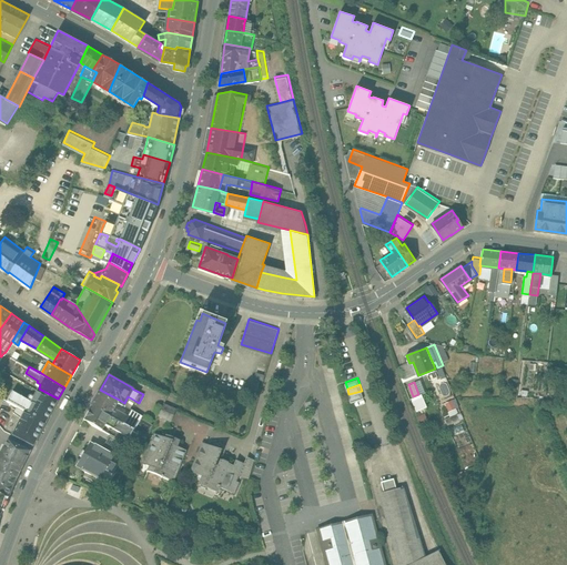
[(58,399),(39,389),(31,400),(13,390),(8,399),(18,404),(26,409),(47,420),(58,399)]
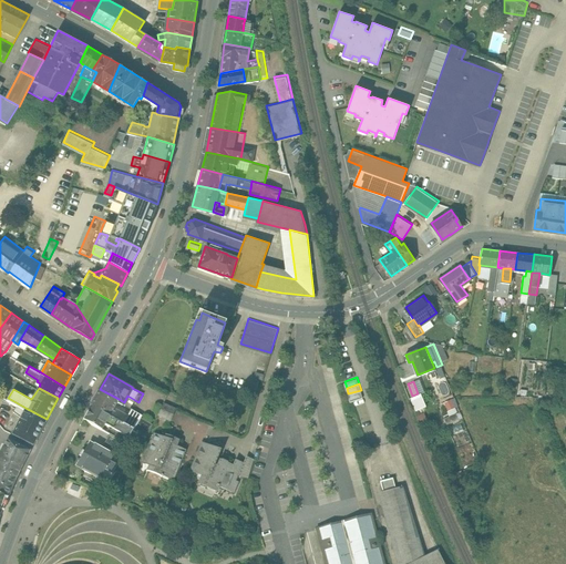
[(119,399),(100,389),(92,403),(123,421),(127,414),(116,408),(115,410),(113,409),(119,399)]
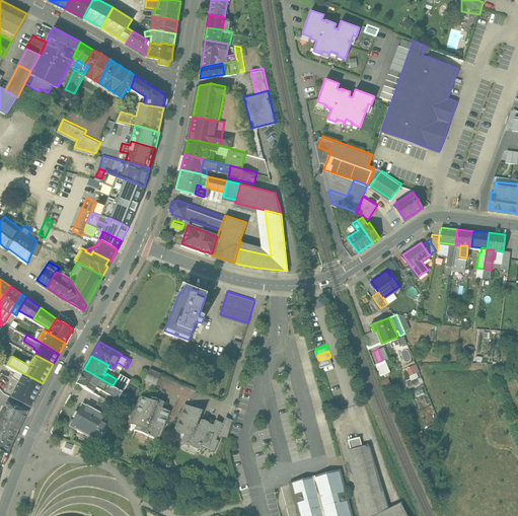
[(330,357),(318,360),(320,366),(333,362),(330,357)]
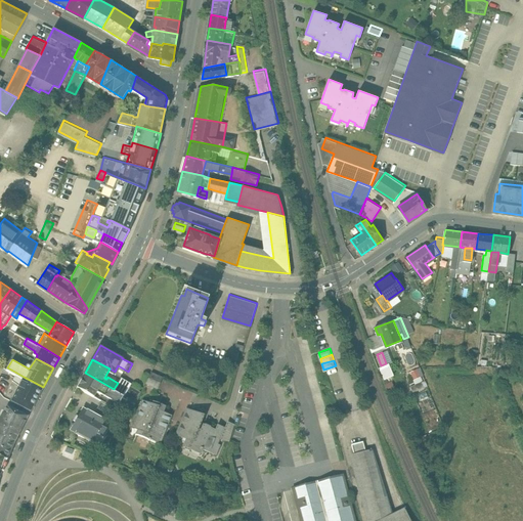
[(388,365),(383,367),(386,375),(391,373),(388,365)]
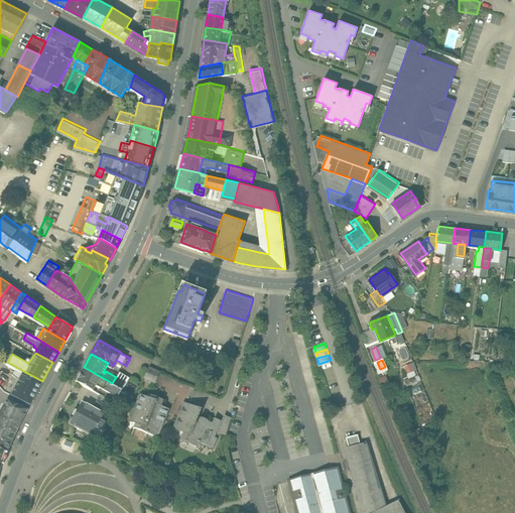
[(411,361),(405,364),(408,372),(414,369),(411,361)]
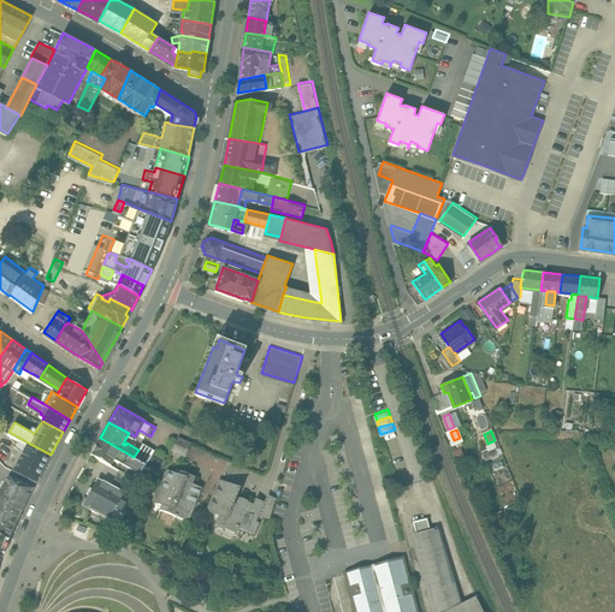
[(193,440),(179,434),(171,449),(185,455),(193,440)]
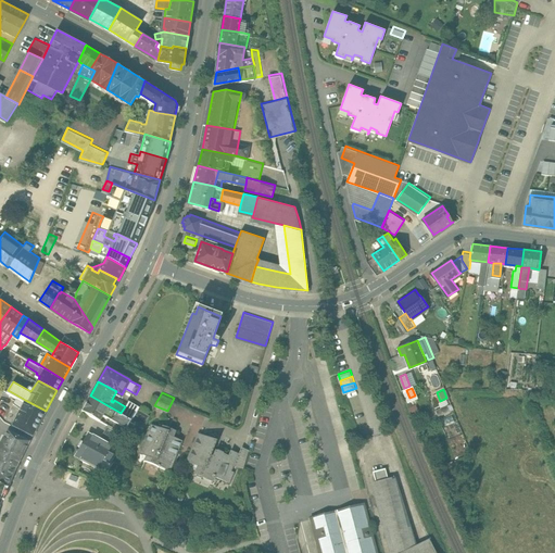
[(25,400),(17,396),(14,402),(22,407),(25,400)]
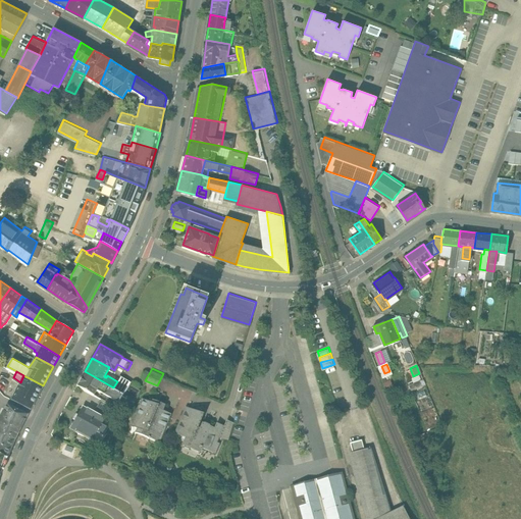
[(113,387),(85,371),(77,383),(94,393),(97,387),(119,400),(122,394),(122,393),(113,387)]
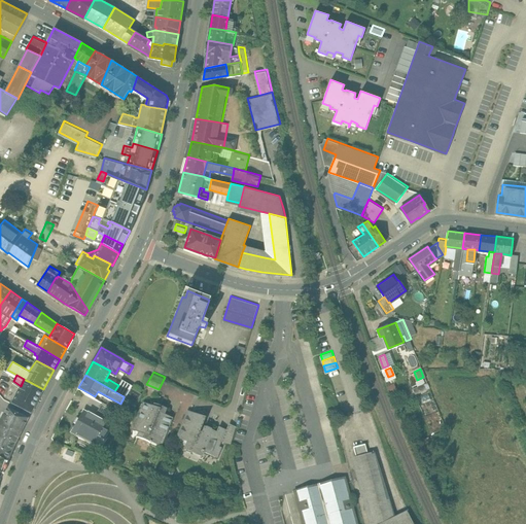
[(43,389),(24,379),(21,386),(12,402),(31,411),(43,389)]
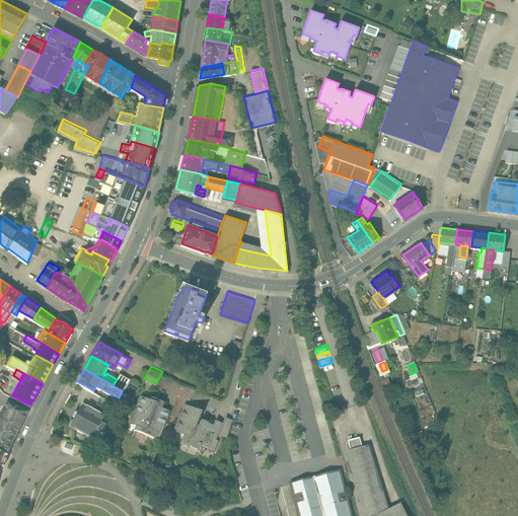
[(117,379),(113,385),(122,390),(126,384),(117,379)]
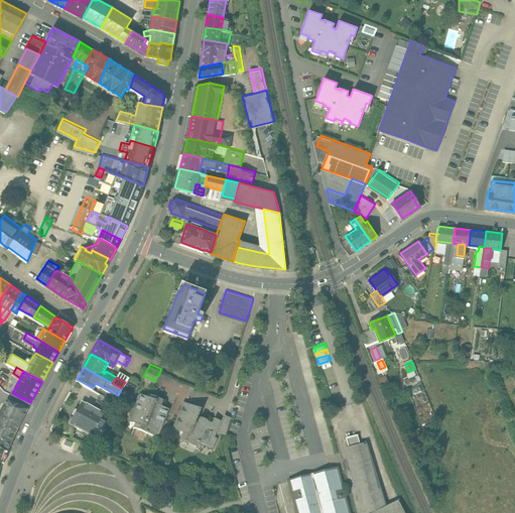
[(139,384),(128,377),(125,382),(121,388),(121,389),(133,396),(139,384)]
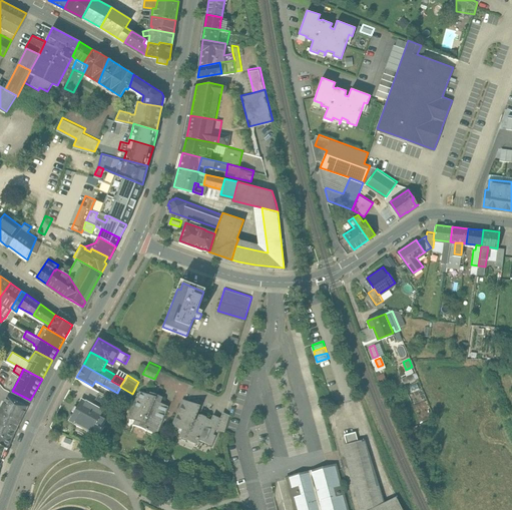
[(142,427),(156,393),(151,391),(150,394),(140,390),(138,397),(137,397),(134,404),(133,404),(128,416),(136,419),(134,423),(142,427)]
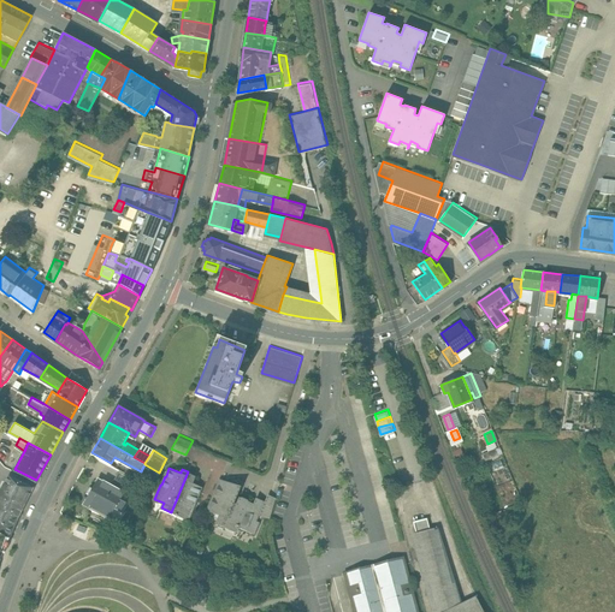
[(188,471),(171,512),(176,514),(175,517),(176,517),(178,512),(189,517),(202,486),(191,481),(195,475),(188,471)]
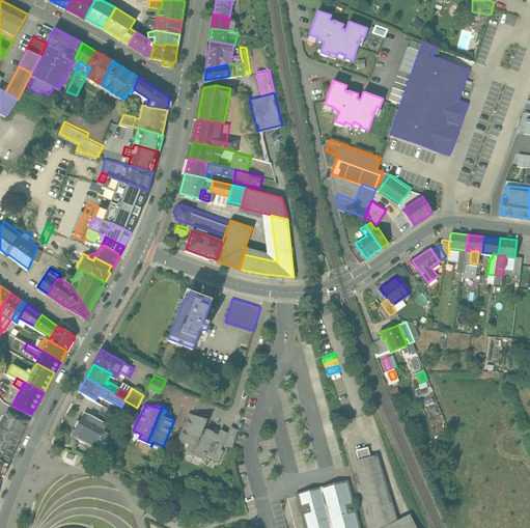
[(8,409),(4,417),(3,416),(0,422),(0,439),(16,445),(29,419),(8,409)]
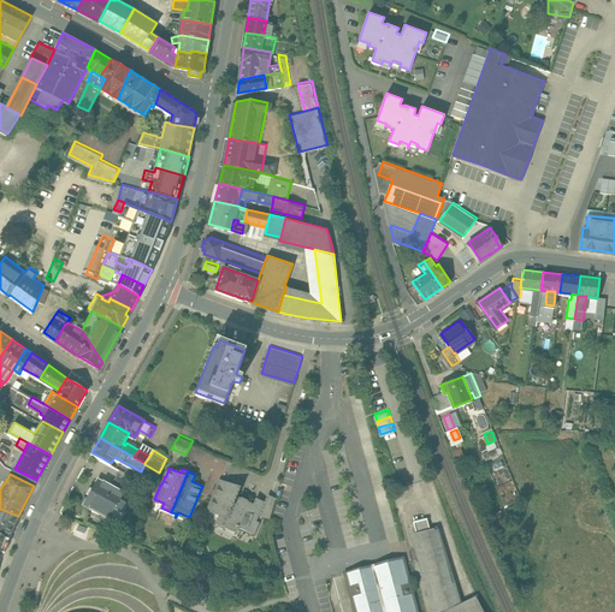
[(99,476),(87,499),(88,504),(118,522),(124,511),(120,509),(125,501),(119,498),(124,491),(111,483),(99,476)]
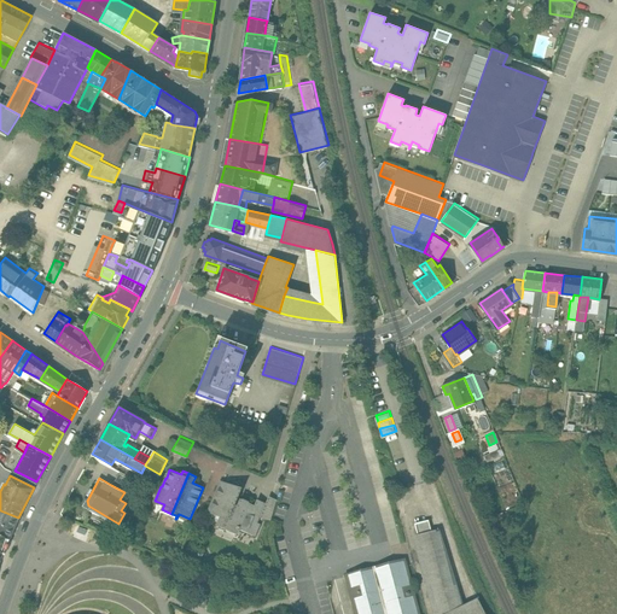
[(128,485),(116,478),(111,485),(124,492),(128,485)]
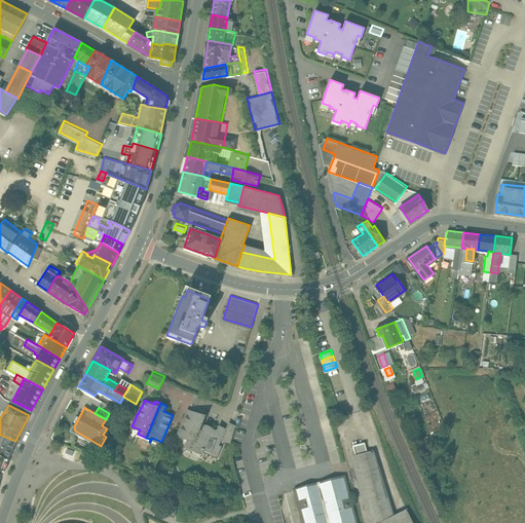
[(193,442),(199,428),(204,415),(188,408),(177,435),(187,440),(193,442)]
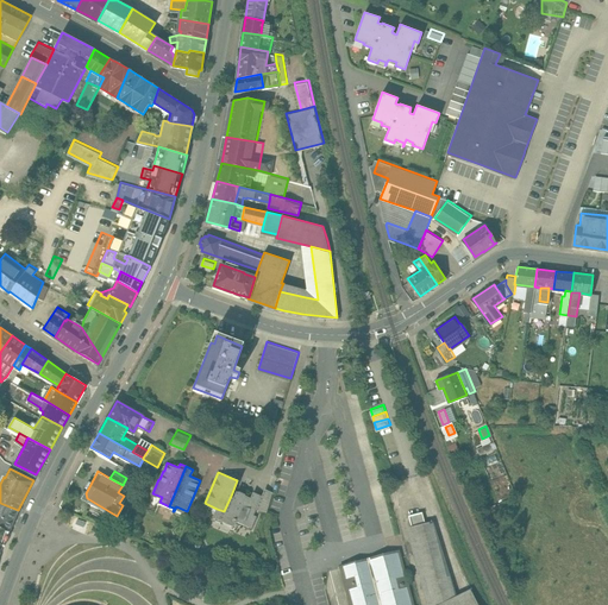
[(273,490),(267,487),(263,495),(264,495),(259,509),(267,511),(273,490)]
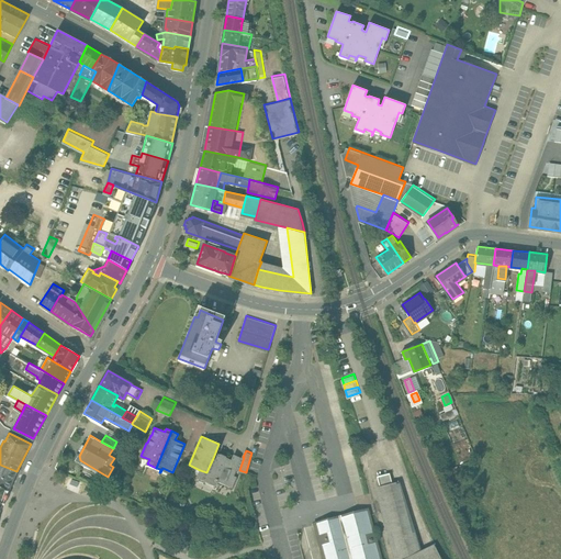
[(221,481),(229,458),(226,457),(226,456),(221,454),(220,454),(219,454),(216,459),(213,458),(206,472),(200,470),(197,478),(215,485),(217,480),(221,481)]
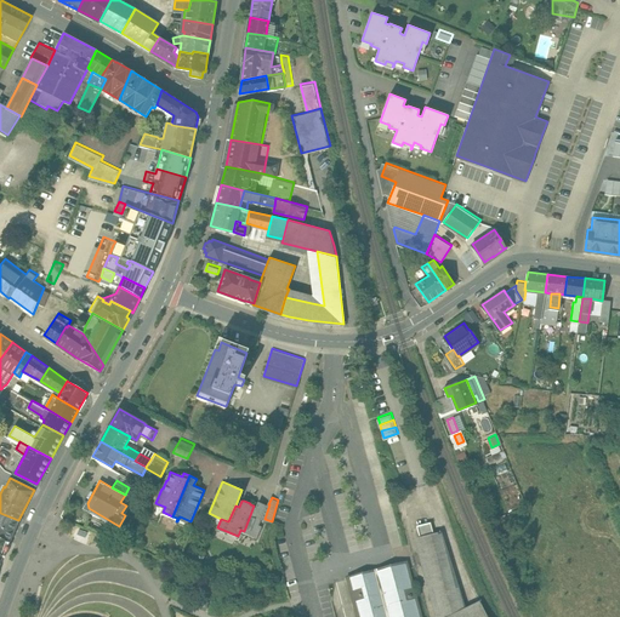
[(254,506),(244,531),(256,536),(265,519),(269,504),(268,504),(260,501),(256,507),(254,506)]
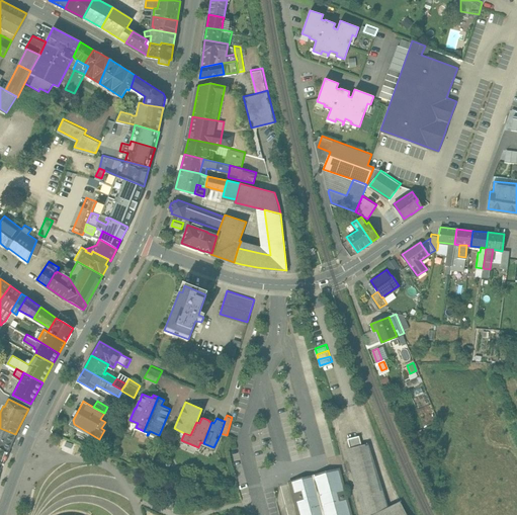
[(15,434),(0,428),(0,448),(8,451),(15,434)]
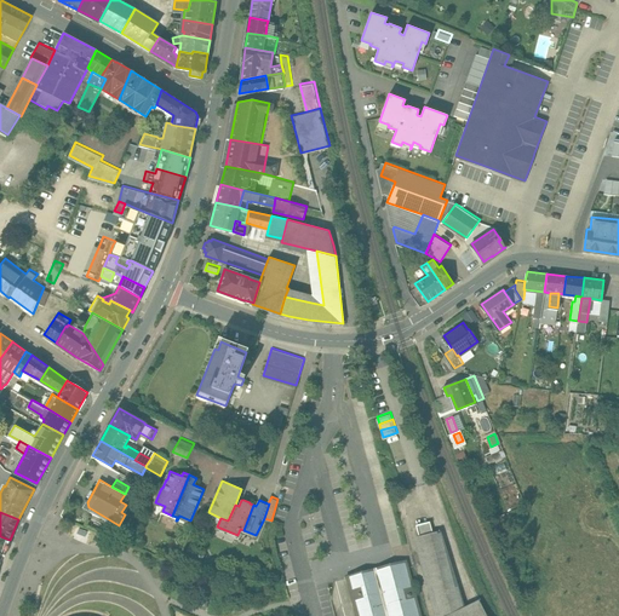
[(430,520),(417,523),(420,534),(433,531),(430,520)]
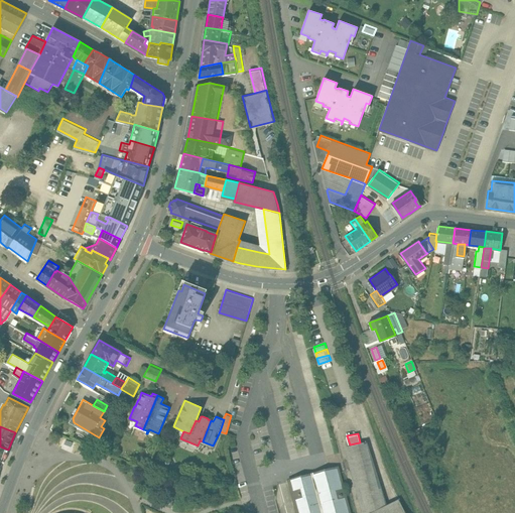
[(388,503),(371,439),(360,442),(350,444),(349,445),(366,512),(368,512),(386,504),(388,503)]
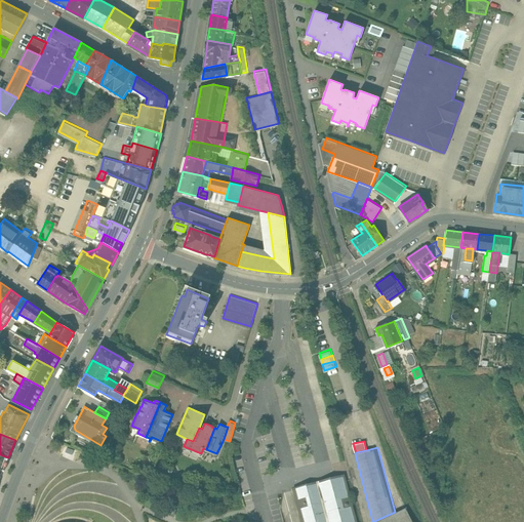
[(357,521),(346,478),(311,487),(310,482),(293,486),(303,521),(357,521)]
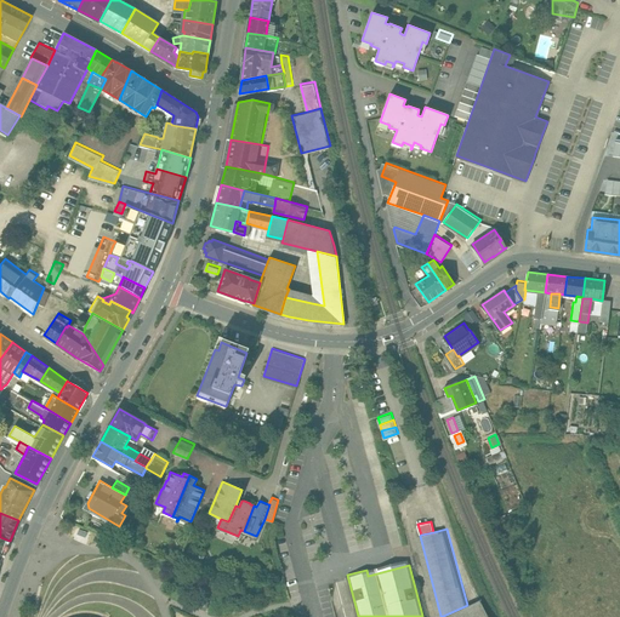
[(488,616),(479,599),(467,605),(465,606),(470,616),(488,616)]
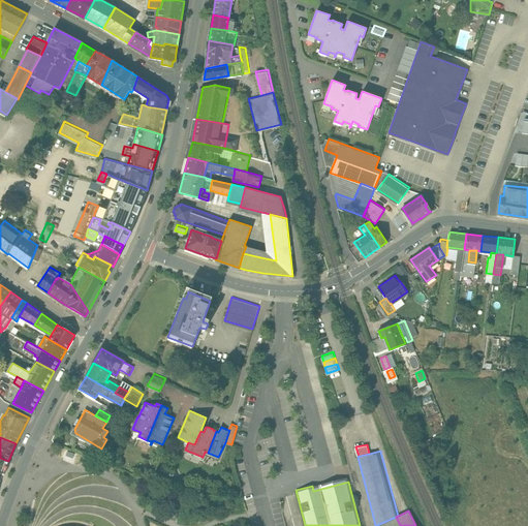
[(400,525),(396,517),(377,525),(400,525)]
